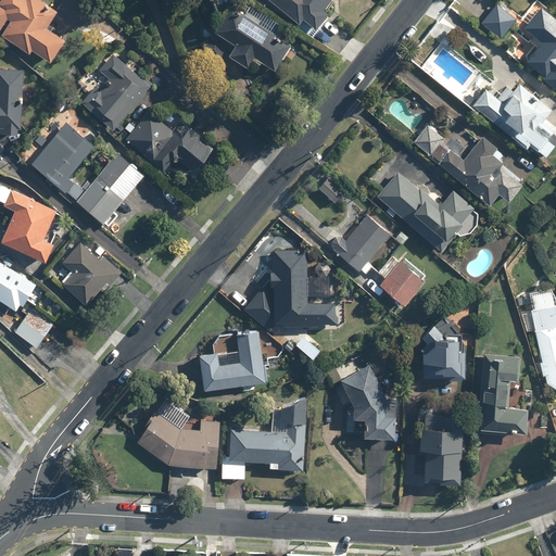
[(0,0),(0,27),(3,30),(1,35),(30,53),(32,50),(51,62),(66,38),(47,26),(58,9),(43,0),(0,0)]
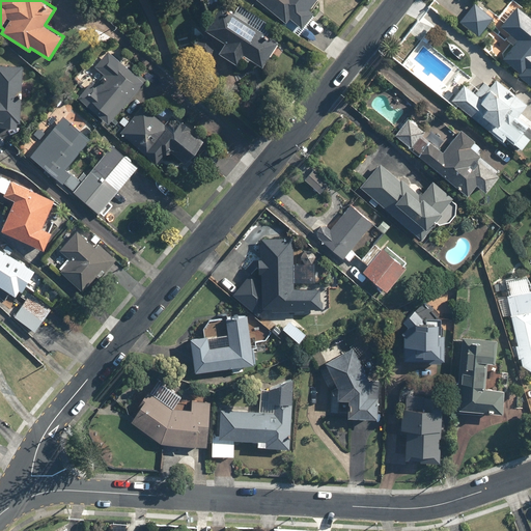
[(258,0),(288,22),(291,18),(305,27),(316,11),(312,9),(318,0),(258,0)]
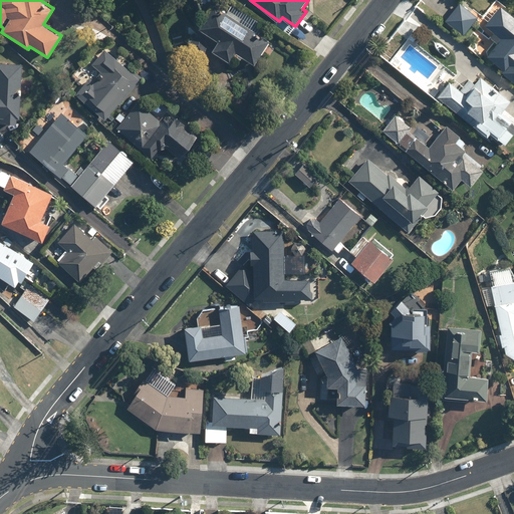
[(478,17),(459,2),(446,20),(465,35),(478,17)]
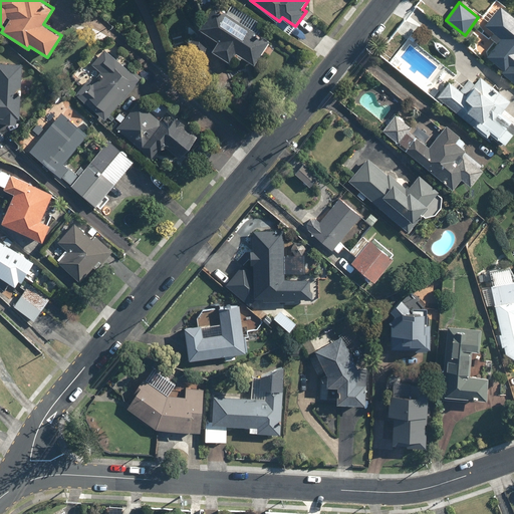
[(210,48),(229,60),(235,51),(254,63),(268,42),(212,5),(198,27),(216,39),(210,48)]
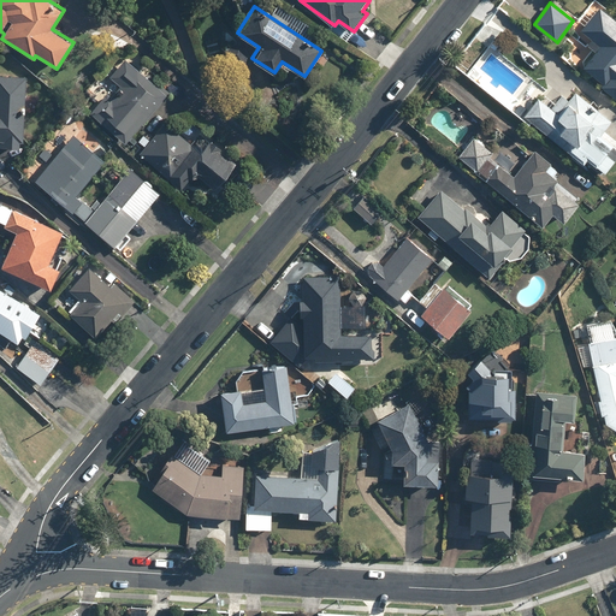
[(615,18),(603,7),(582,31),(600,47),(582,67),(615,95),(615,18)]
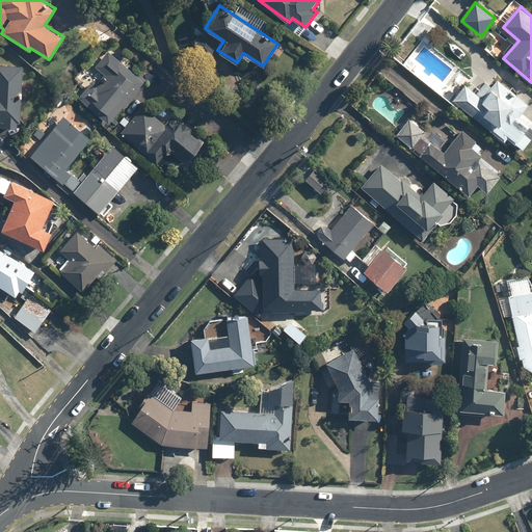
[(142,79),(104,49),(69,92),(108,123),(142,79)]
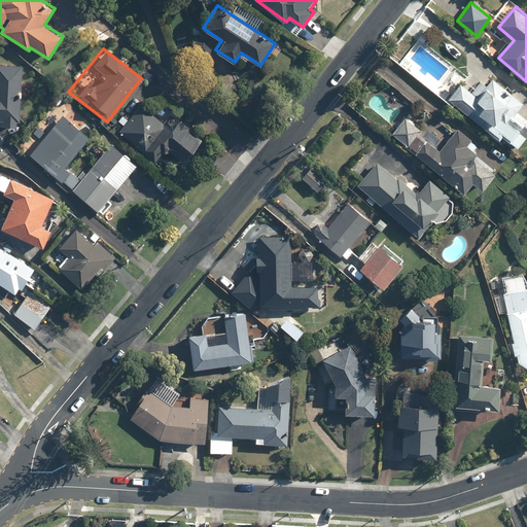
[(0,124),(2,124),(2,127),(19,128),(23,66),(0,64),(0,124)]
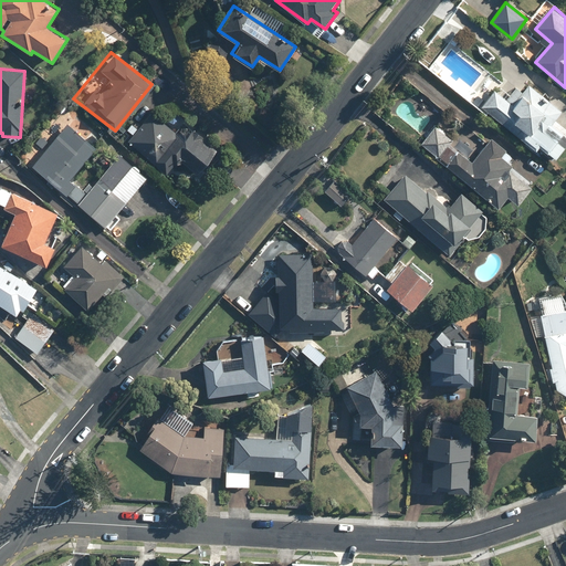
[(490,83),(495,87),(480,106),(555,164),(565,148),(565,129),(554,121),(563,109),(530,84),(523,93),(515,86),(510,93),(504,90),(512,80),(500,71),(490,83)]
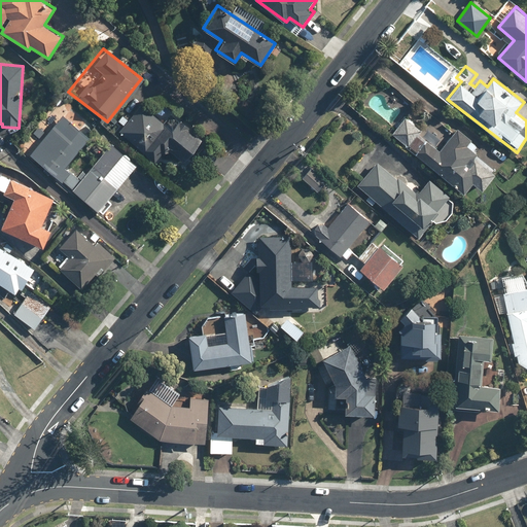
[(151,111),(141,104),(119,132),(156,161),(165,151),(168,154),(170,151),(185,164),(203,143),(183,128),(186,125),(159,102),(151,111)]
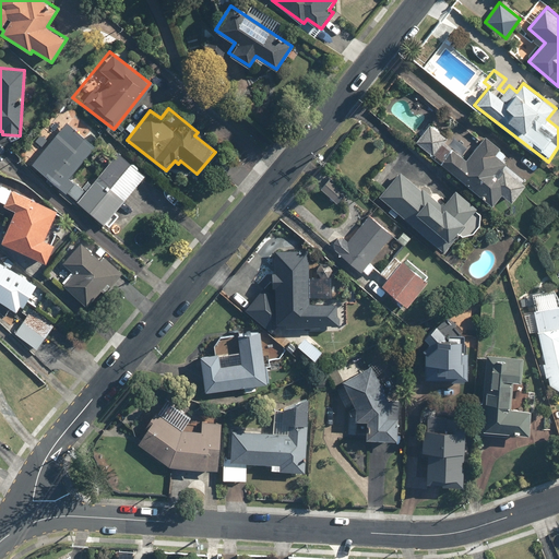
[(69,177),(95,145),(66,121),(30,165),(64,193),(74,181),(69,177)]
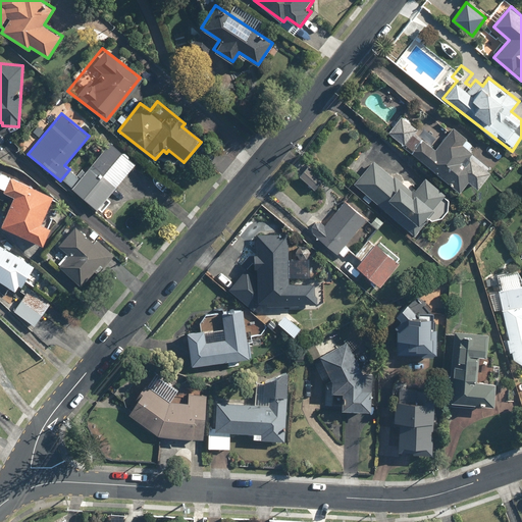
[(469,181),(478,189),(491,171),(489,169),(492,165),(470,149),(475,143),(453,126),(439,145),(432,140),(436,134),(427,126),(424,132),(400,113),(385,133),(463,191),(469,181)]
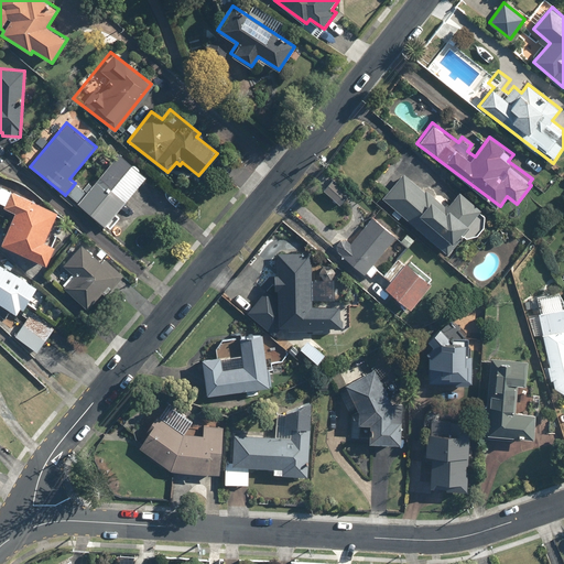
[(119,153),(93,184),(89,182),(85,187),(88,190),(78,202),(110,228),(120,217),(117,214),(148,176),(119,153)]
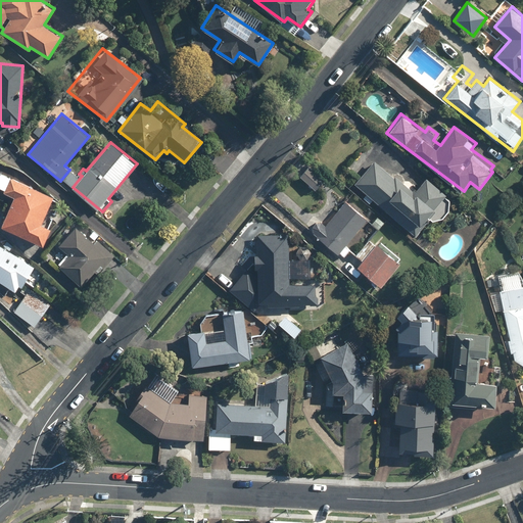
[(416,236),(425,225),(423,223),(427,218),(428,218),(429,219),(430,219),(431,220),(432,220),(433,220),(434,221),(436,221),(437,221),(438,220),(439,220),(440,220),(441,219),(442,219),(443,218),(444,217),(445,217),(446,216),(446,215),(447,214),(447,212),(448,211),(448,209),(448,208),(448,207),(448,206),(448,205),(448,204),(448,203),(447,201),(447,200),(446,199),(445,198),(444,197),(446,194),(426,176),(414,190),(395,175),(394,177),(375,160),(355,183),(416,236)]
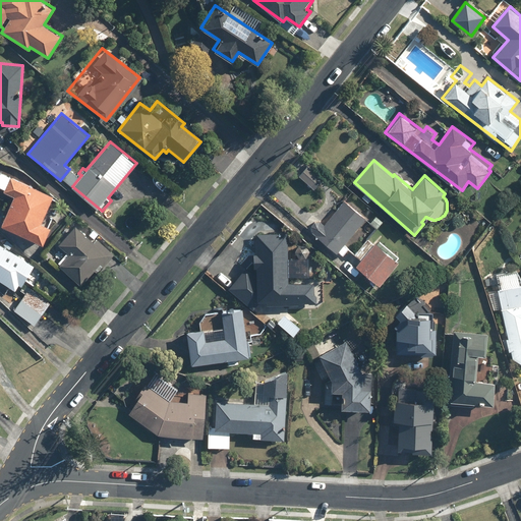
[(0,198),(10,204),(1,227),(45,245),(52,228),(42,224),(54,196),(0,173),(0,198)]
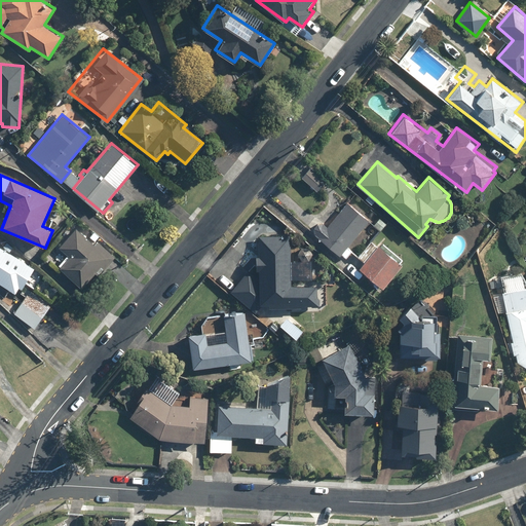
[(370,221),(347,202),(318,237),(341,256),(370,221)]
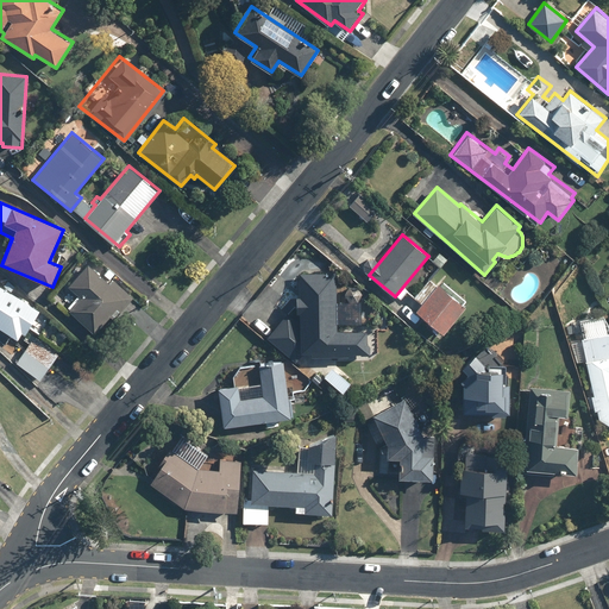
[(135,297),(113,277),(117,274),(108,267),(104,272),(101,275),(89,264),(69,287),(70,289),(60,301),(99,337),(135,297)]
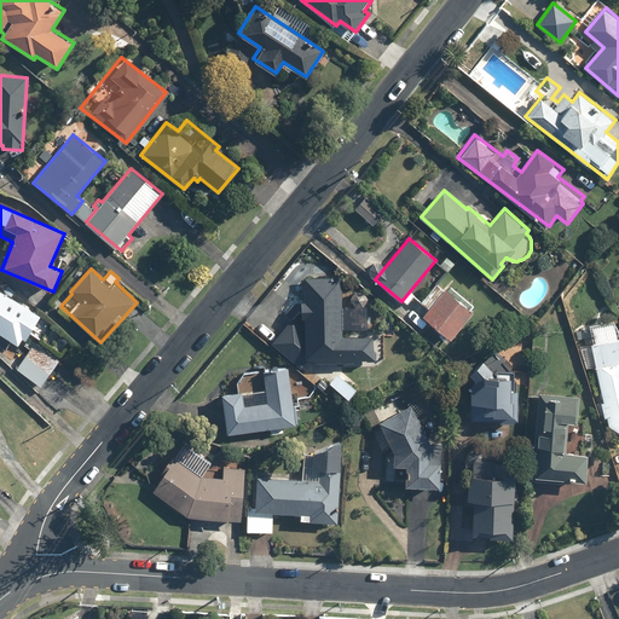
[(316,364),(356,364),(356,360),(366,360),(376,360),(376,336),(342,336),(342,281),(305,281),(304,325),(293,317),(271,345),(300,368),(304,364),(307,358),(317,359),(316,364)]
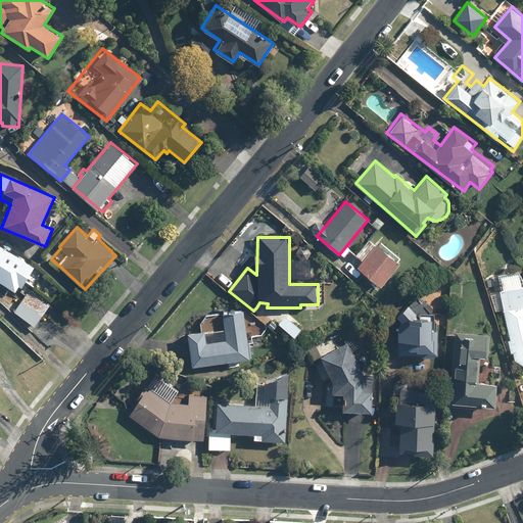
[(400,262),(393,256),(396,253),(379,240),(376,243),(375,244),(370,240),(358,256),(363,260),(358,267),(383,285),(400,262)]
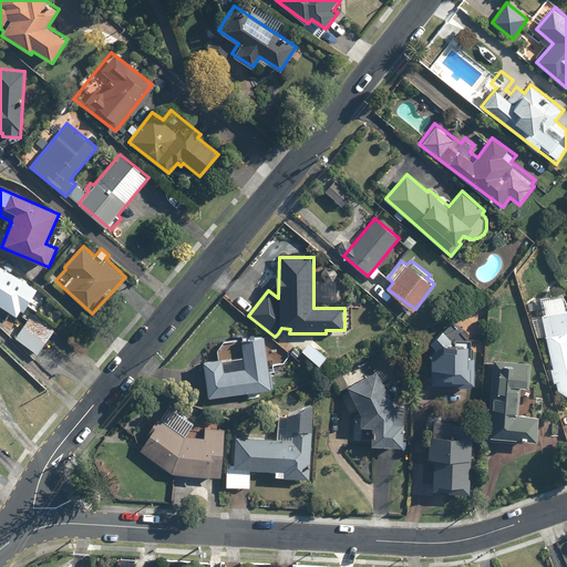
[(24,311),(28,306),(57,325),(66,309),(38,290),(39,289),(0,264),(0,305),(17,316),(21,309),(24,311)]
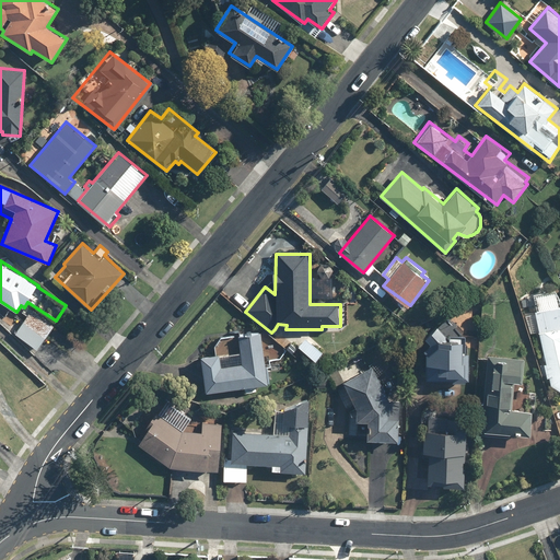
[(559,306),(534,314),(546,364),(540,364),(541,374),(549,378),(551,385),(559,391),(559,306)]
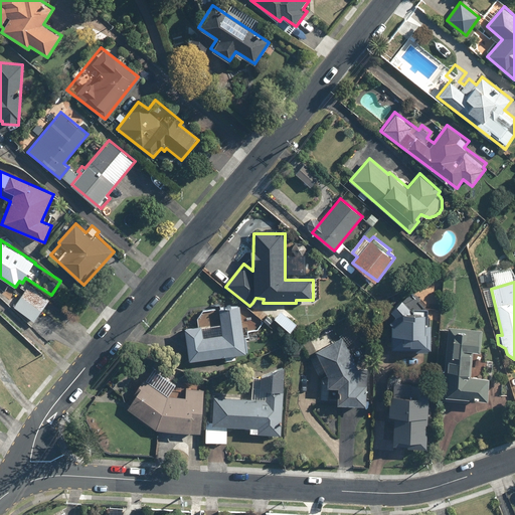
[(28,286),(22,296),(18,293),(12,302),(16,304),(15,306),(36,320),(49,300),(28,286)]
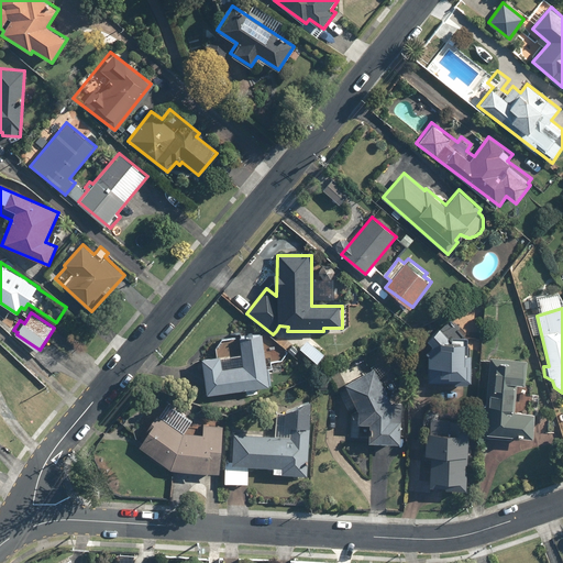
[(441,328),(427,341),(433,346),(429,350),(428,382),(468,384),(470,363),(466,363),(465,348),(468,348),(468,338),(452,335),(451,341),(441,328)]
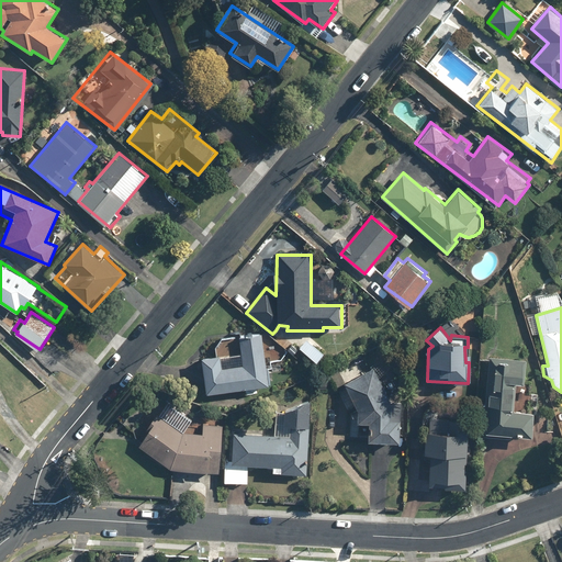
[(221,339),(215,347),(216,352),(201,356),(206,394),(245,388),(246,394),(257,392),(256,385),(271,383),(262,333),(221,339)]
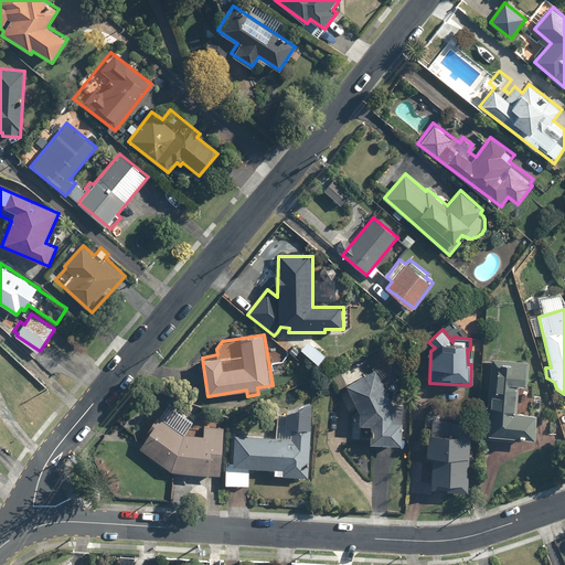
[(516,416),(516,414),(518,386),(528,386),(529,362),(492,360),(490,395),(488,395),(487,415),(489,415),(487,436),(539,439),(540,415),(525,414),(525,417),(516,416)]
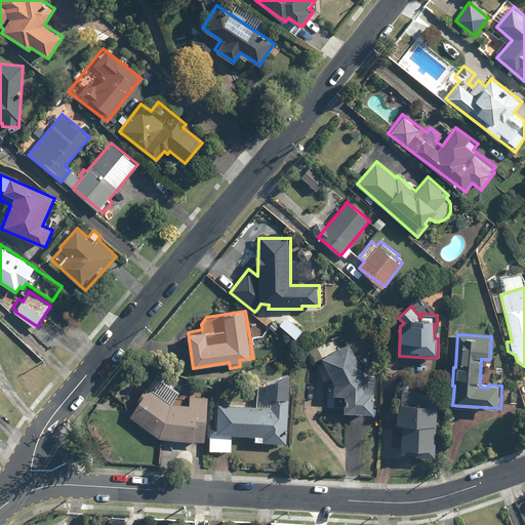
[(346,345),(323,359),(336,380),(336,394),(347,394),(346,411),(373,412),(375,375),(366,375),(346,345)]
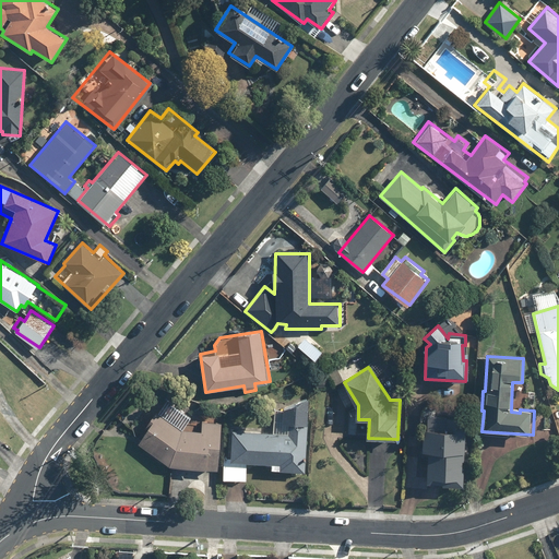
[(232,429),(229,456),(224,456),(223,479),(247,482),(248,463),(271,464),(271,471),(305,473),(309,400),(274,412),(273,431),(232,429)]
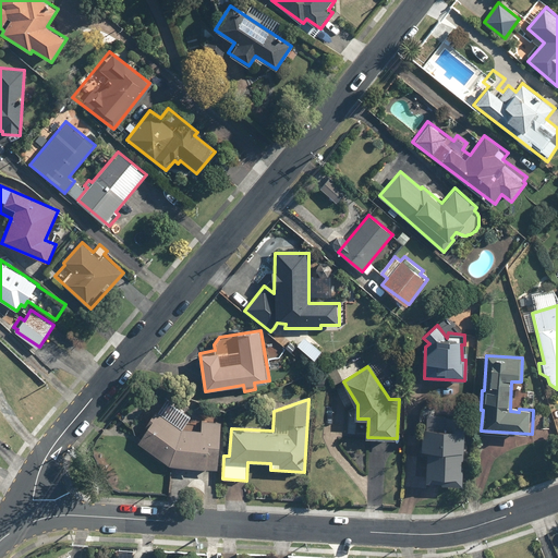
[(202,421),(201,435),(182,428),(155,412),(136,445),(173,466),(217,470),(221,422),(202,421)]
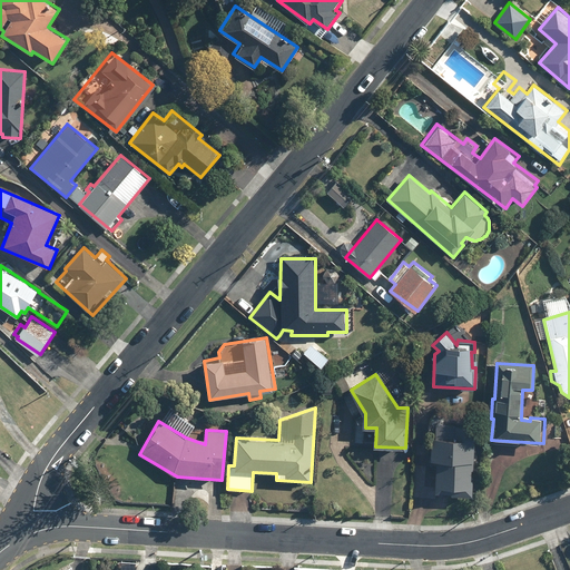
[(477,425),(434,422),(429,492),(472,495),(477,425)]
